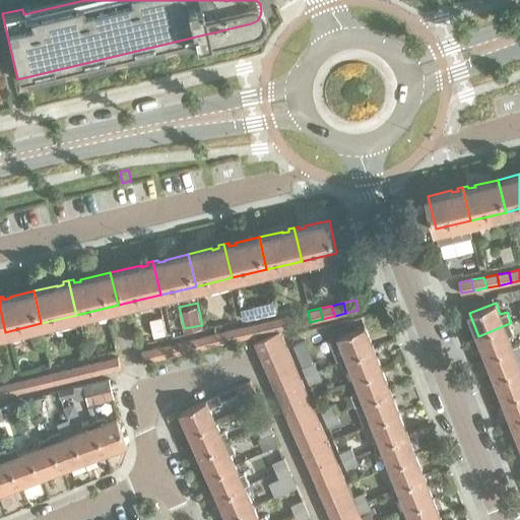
[(296,314),(299,324),(310,322),(308,311),(296,314)]
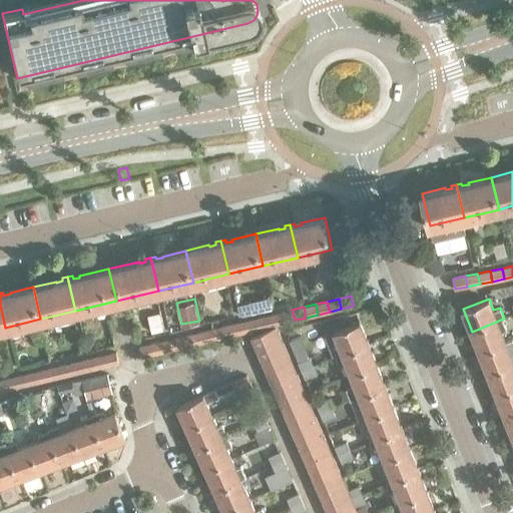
[(283,323),(295,320),(292,310),(280,313),(283,323)]
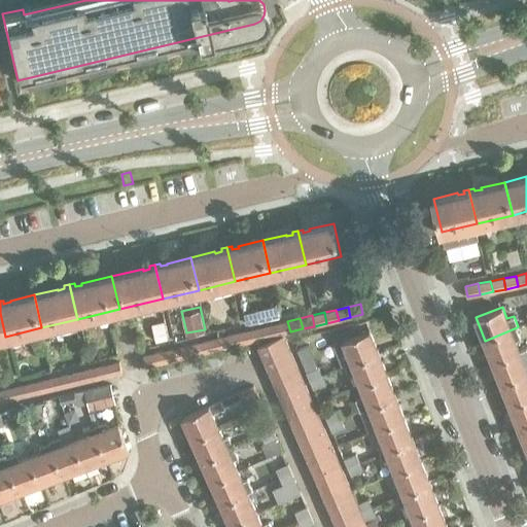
[(276,324),(278,335),(282,334),(290,331),(287,321),(276,324)]
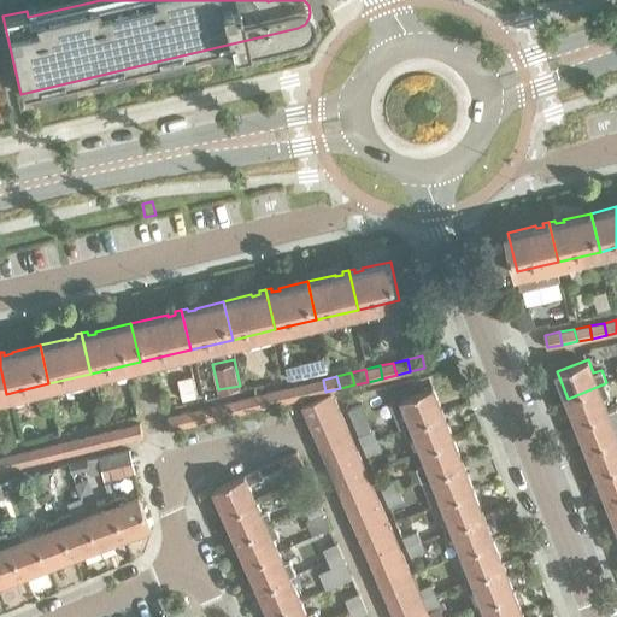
[(312,395),(325,392),(323,380),(309,382),(312,395)]
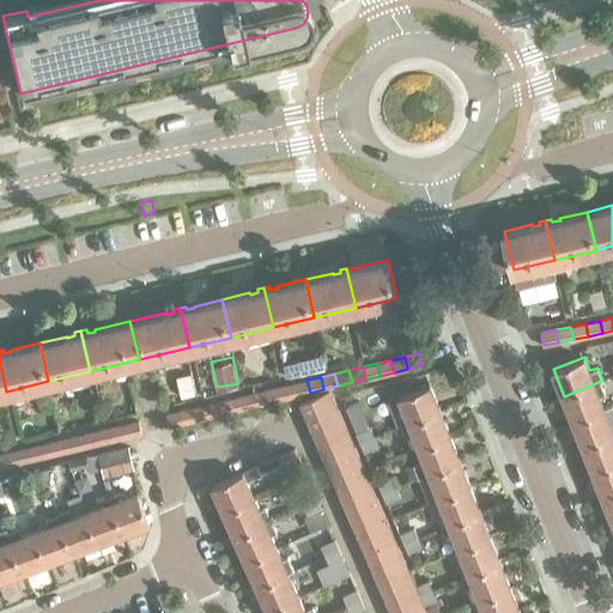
[(296,396),(298,395),(310,393),(307,380),(292,383),(296,396)]
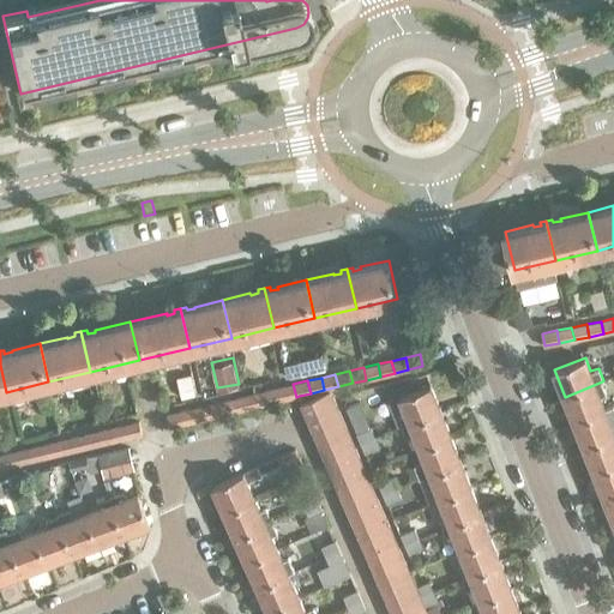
[(575,422),(606,409),(601,396),(607,393),(602,381),(565,397),(575,422)]
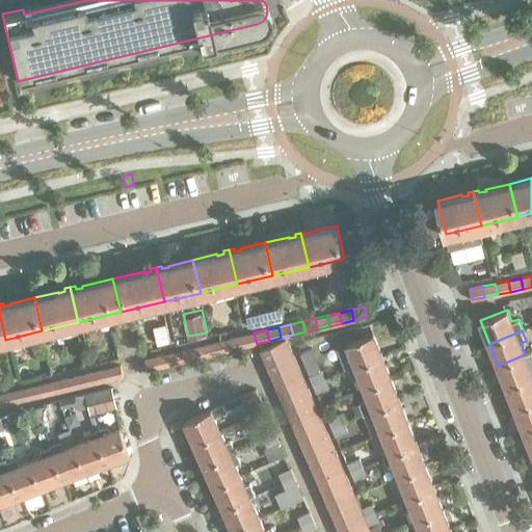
[(242,336),(244,346),(257,344),(254,333),(242,336)]
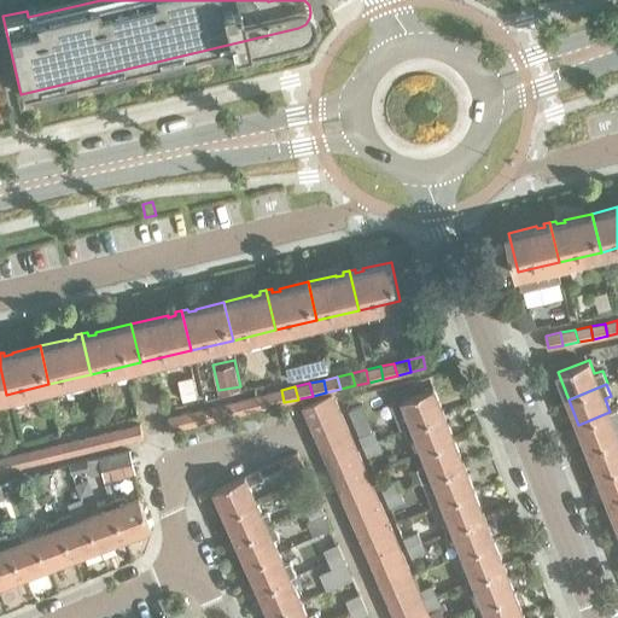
[(413,426),(444,413),(435,386),(402,398),(407,412),(402,414),(407,426),(412,424),(413,426)]
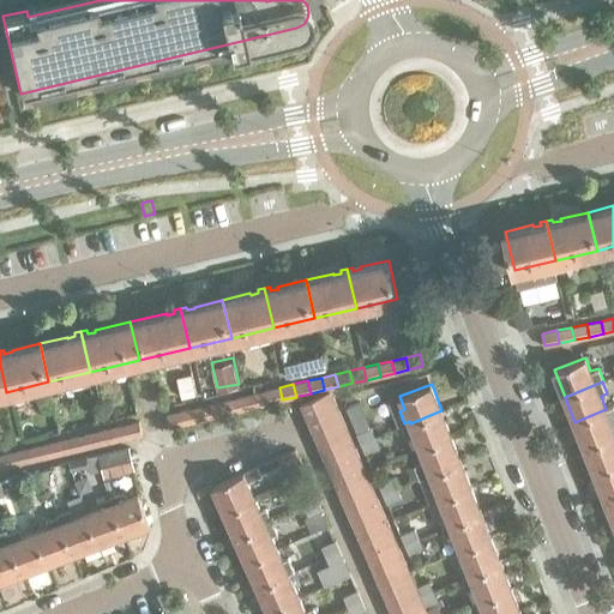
[(265,391),(269,403),(282,399),(280,387),(265,391)]
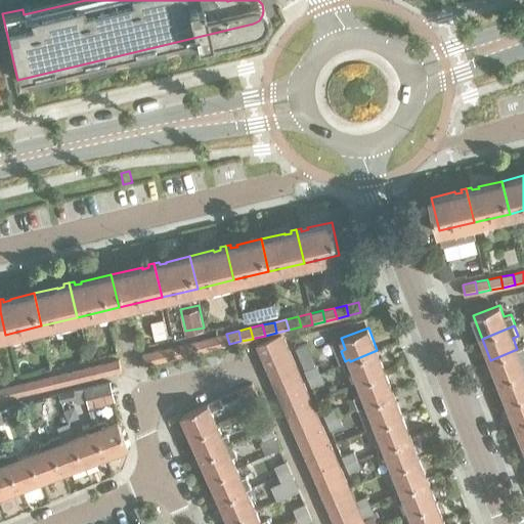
[(276,333),(265,336),(255,338),(268,367),(293,357),(280,332),(276,333)]
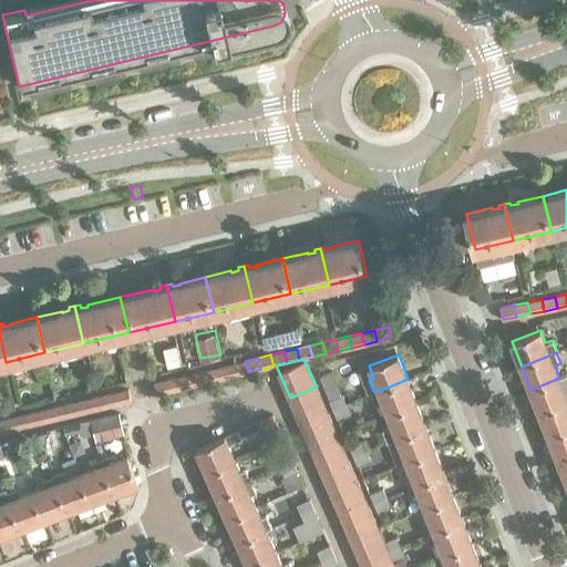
[(235,375),(248,372),(245,361),(232,364),(235,375)]
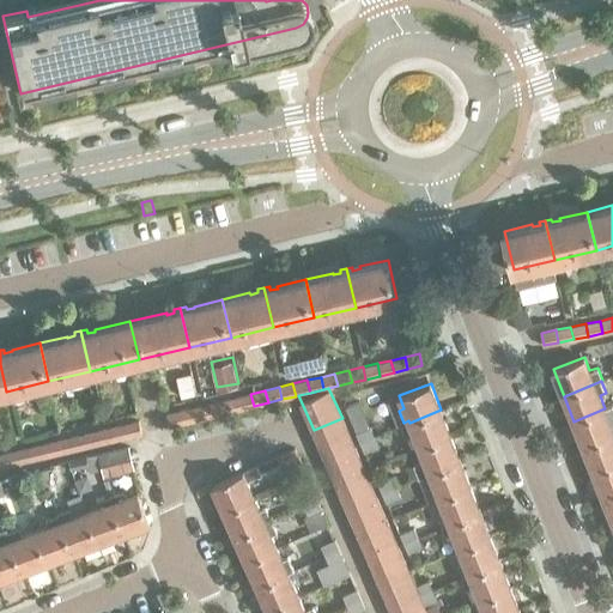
[(237,396),(240,410),(254,406),(250,394),(237,396)]
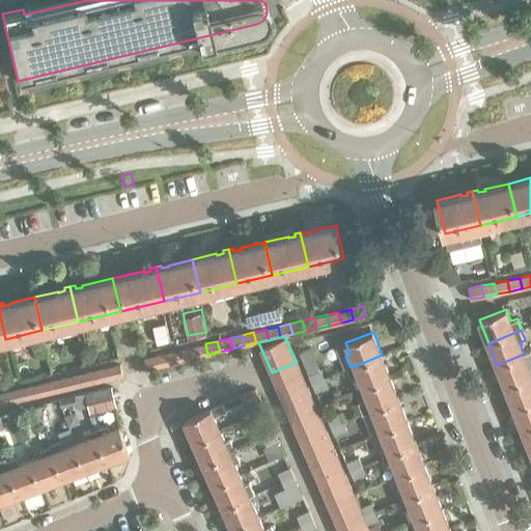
[(195,358),(207,355),(205,343),(193,346),(195,358)]
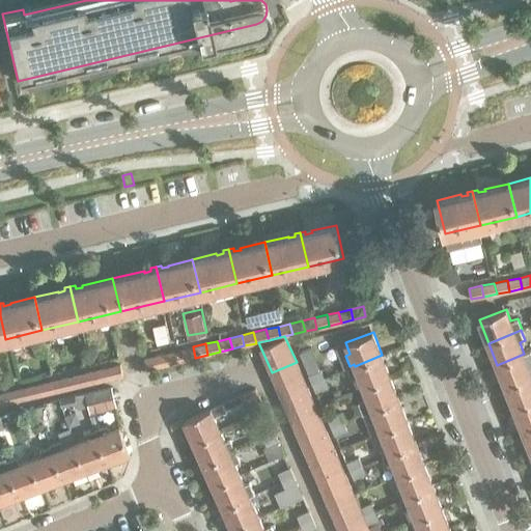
[(180,350),(184,360),(195,358),(193,346),(180,350)]
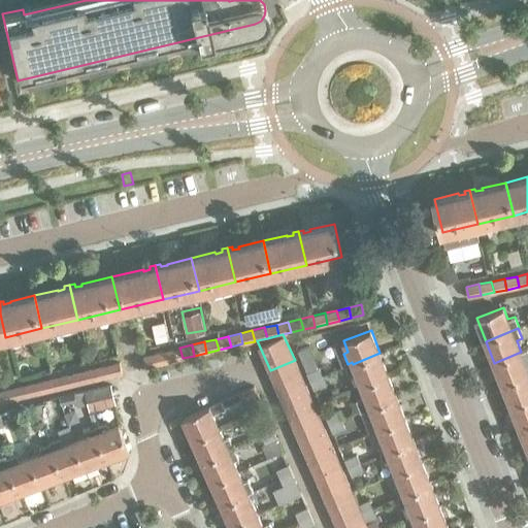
[(170,361),(183,358),(179,348),(168,351),(170,361)]
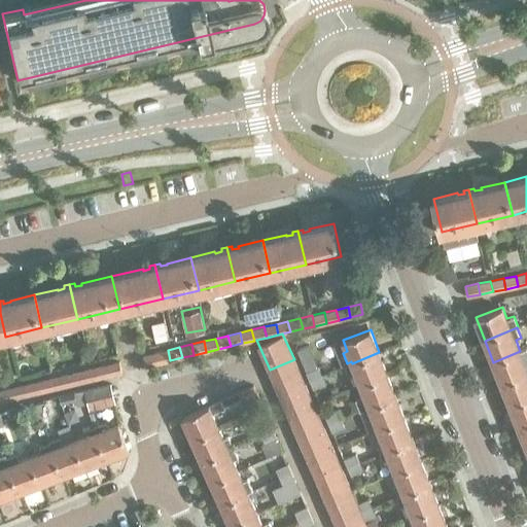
[(155,353),(157,363),(170,360),(168,350),(155,353)]
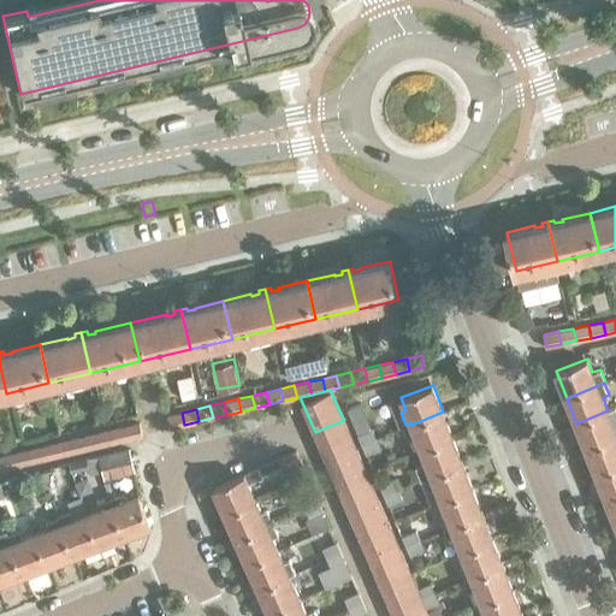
[(615,421),(612,424),(608,410),(576,424),(587,448),(615,436),(615,421)]
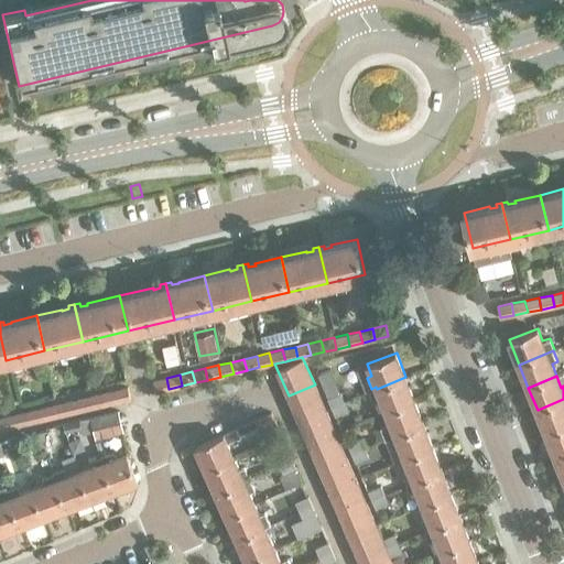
[(415,400),(405,377),(377,389),(376,387),(371,389),(369,390),(373,402),(381,399),(386,412),(415,400)]
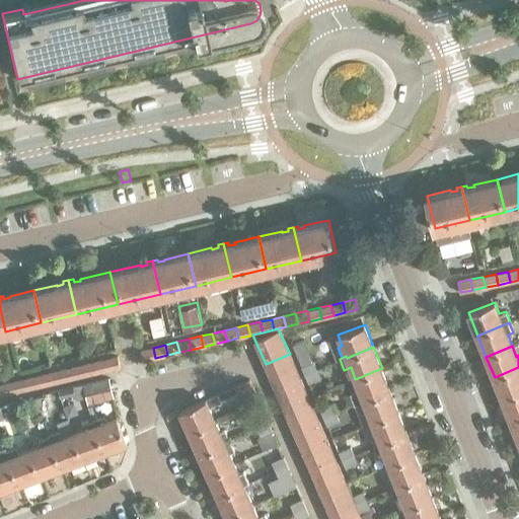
[(144,361),(155,358),(153,348),(141,350),(144,361)]
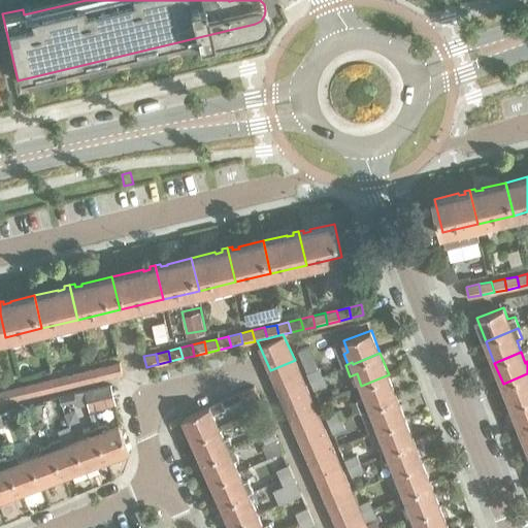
[(281,394),(304,384),(295,360),(270,370),(281,394)]
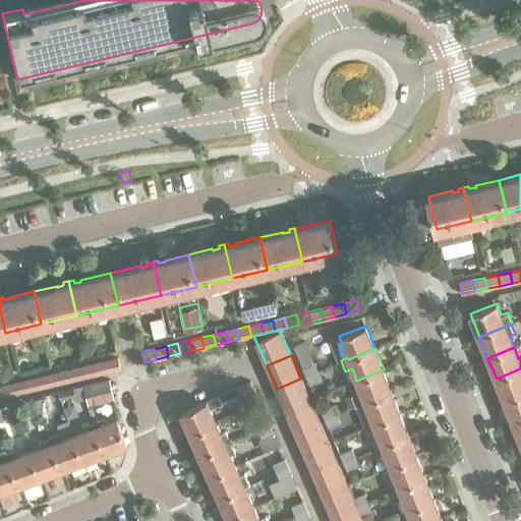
[(107,360),(109,370),(121,368),(118,357),(107,360)]
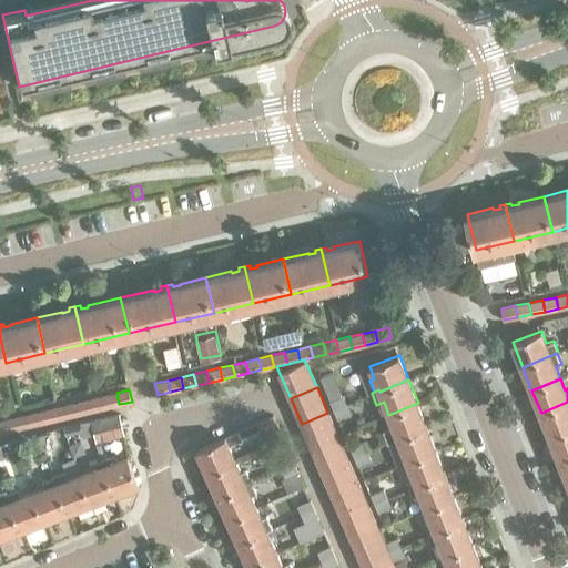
[(103,395),(105,407),(119,404),(117,393),(103,395)]
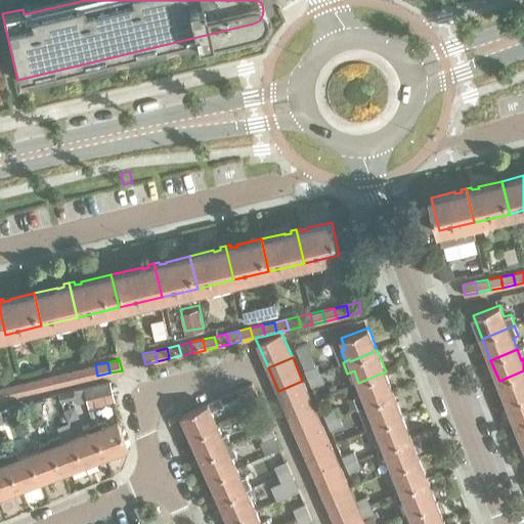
[(308,378),(320,373),(316,363),(304,369),(308,378)]
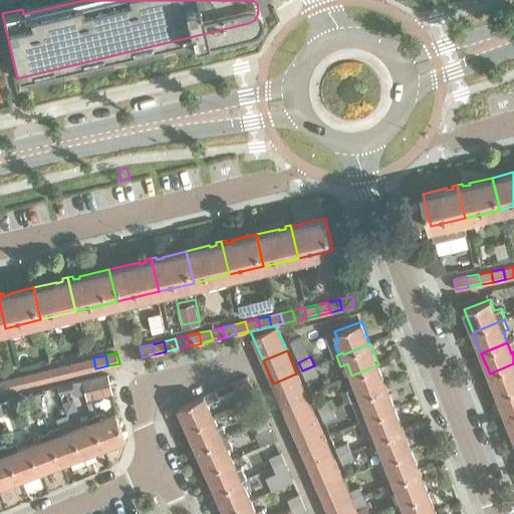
[(83,371),(95,368),(93,357),(81,360),(83,371)]
